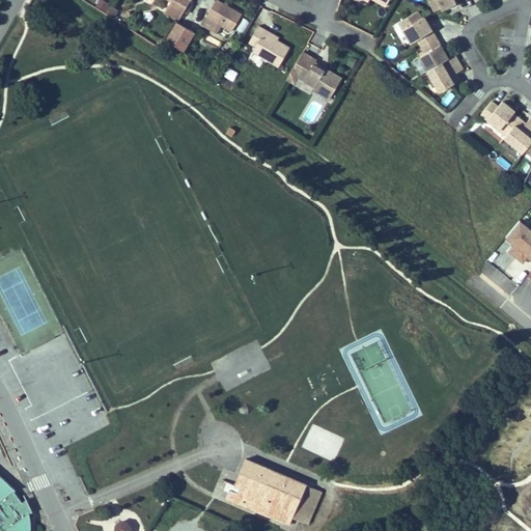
[(111,5),(103,0),(101,0),(96,6),(107,12),(111,5)]
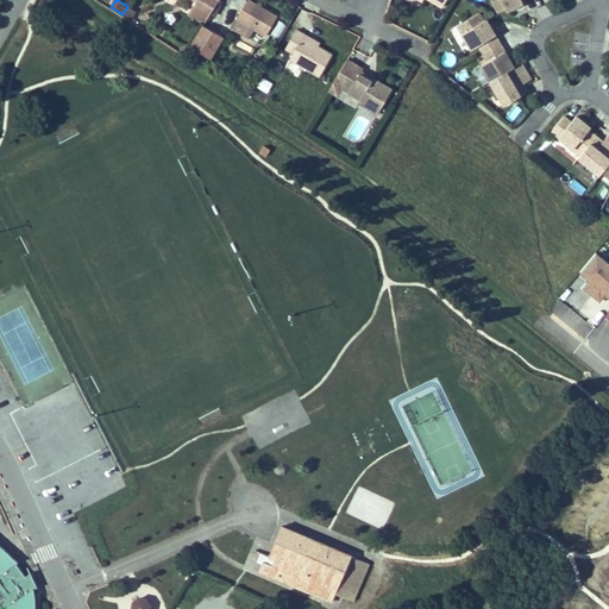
[(195,0),(198,1),(193,11),(190,14),(207,24),(208,19),(219,0),(195,0)]
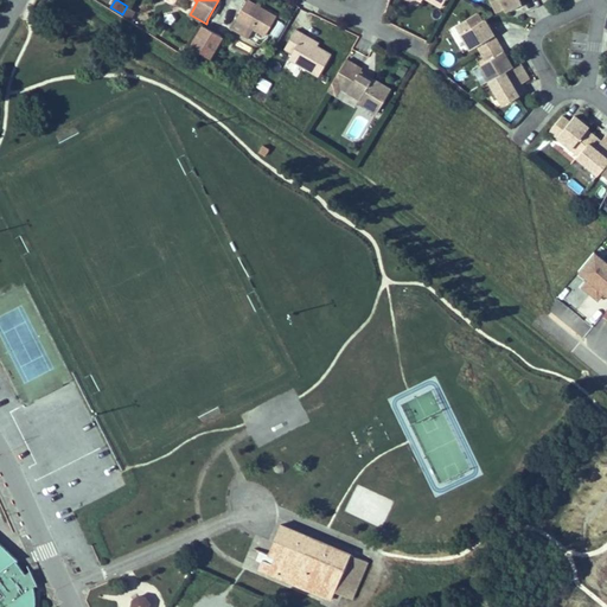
[(276,17),(247,0),(237,19),(266,36),(276,17)]
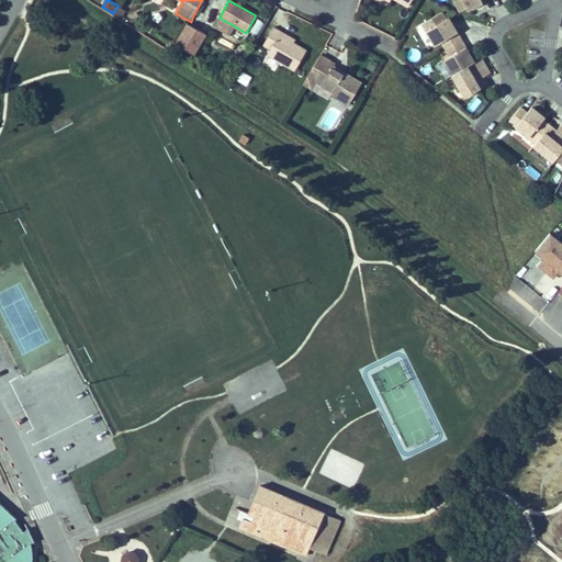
[(486,0),(454,0),(459,11),(468,9),(468,11),(484,6),(483,1),(486,0)]
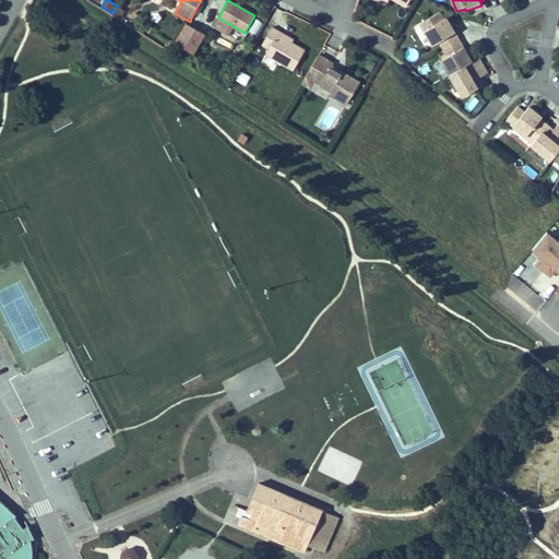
[(442,50),(460,42),(448,20),(445,21),(441,13),(427,22),(421,24),(426,32),(435,46),(438,44),(442,50)]
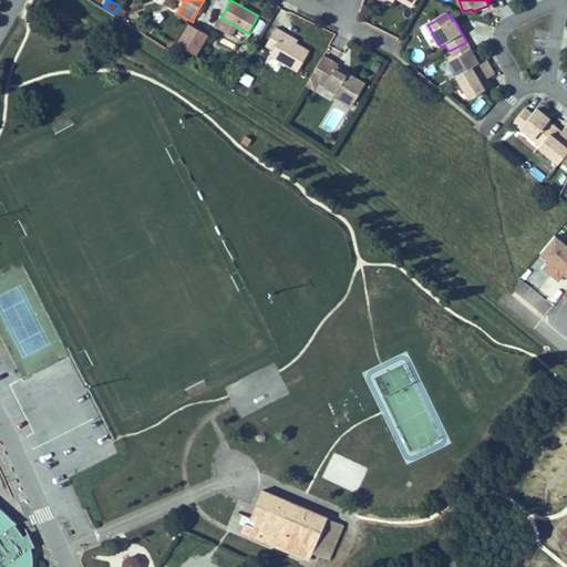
[(237,27),(222,18),(216,27),(233,35),(237,27)]
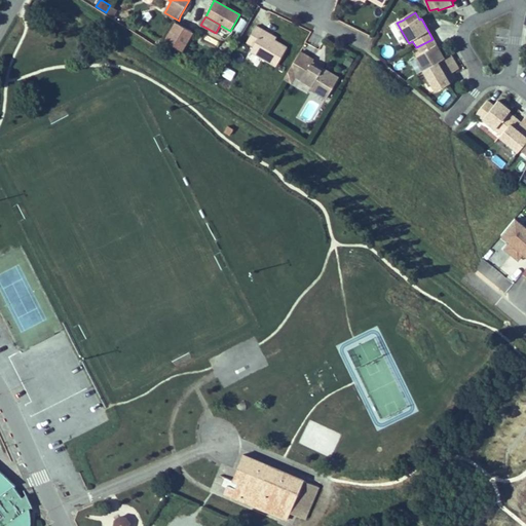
[(192,34),(175,24),(163,43),(181,52),(192,34)]
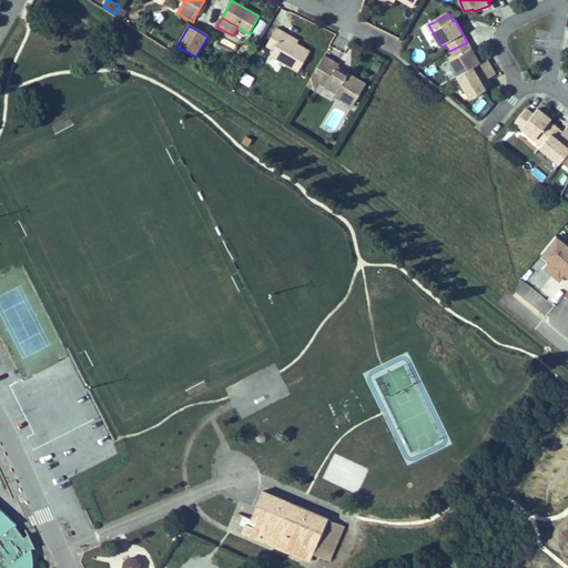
[(283,33),(275,29),(265,48),(272,51),(269,58),(282,64),(297,73),(308,52),(296,44),(297,42),(283,33)]
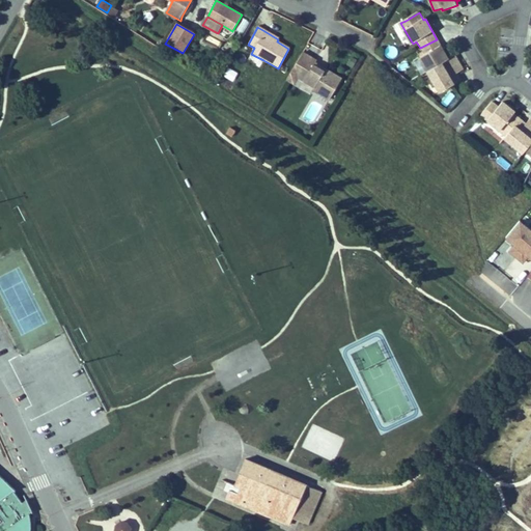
[(437,39),(420,48),(424,56),(420,58),(428,73),(448,60),(437,39)]
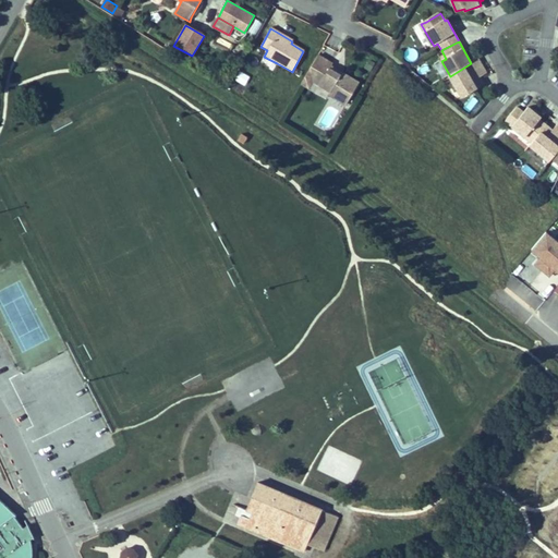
[(347,73),(341,70),(332,65),(334,63),(319,55),(312,69),(303,84),(311,88),(315,81),(332,91),(331,94),(349,104),(361,81),(347,73)]
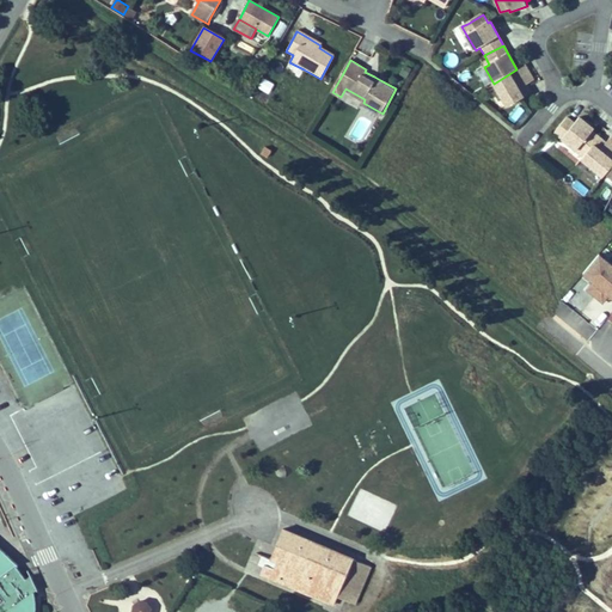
[(516,69),(494,84),(507,106),(526,97),(532,93),(527,85),(534,81),(525,65),(516,69)]
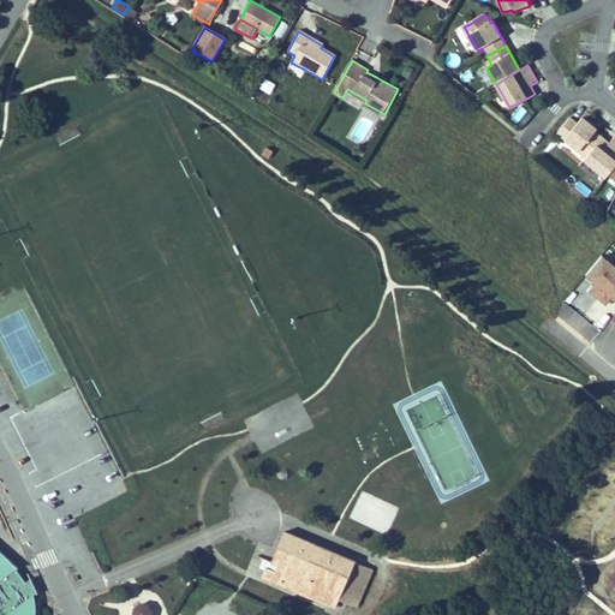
[(484,70),(478,72),(483,81),(489,78),(484,70)]
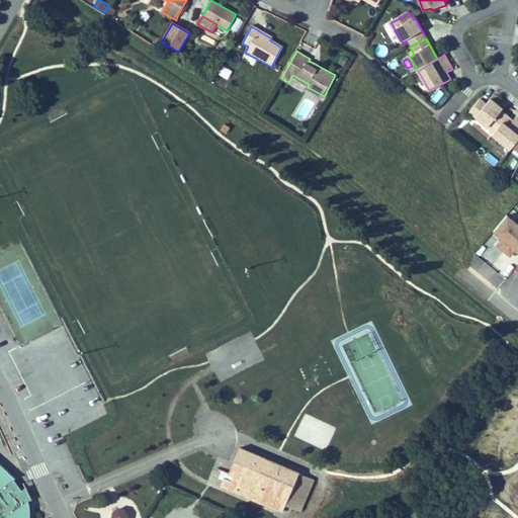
[(218,75),(228,80),(232,71),(223,66),(218,75)]
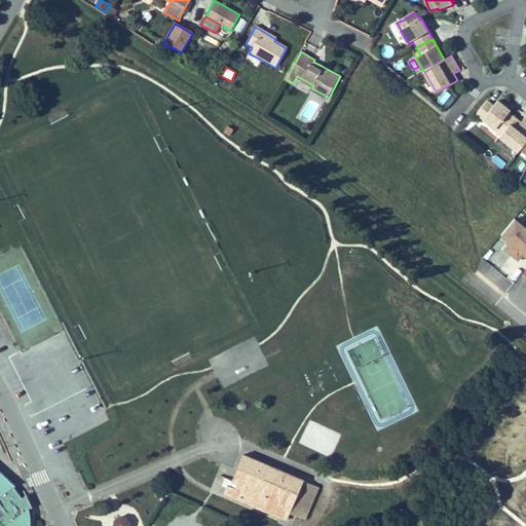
[(525,119),(520,127),(514,122),(517,119),(511,114),(513,112),(500,102),(496,107),(490,102),(479,114),(485,119),(483,122),(495,133),(498,128),(503,134),(499,140),(518,155),(520,153),(525,157),(525,119)]
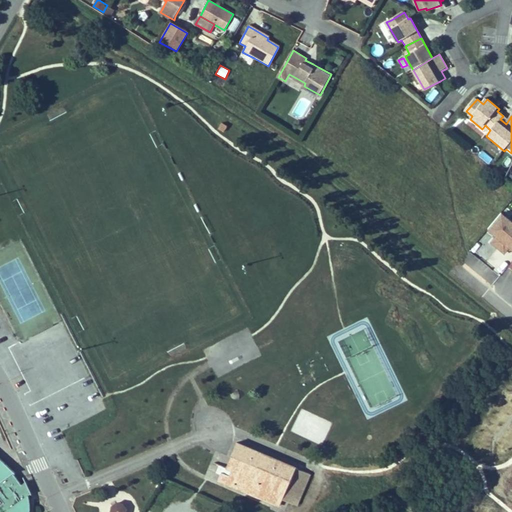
[(511,222),(502,213),(487,231),(493,236),(508,248),(511,251),(511,222)]
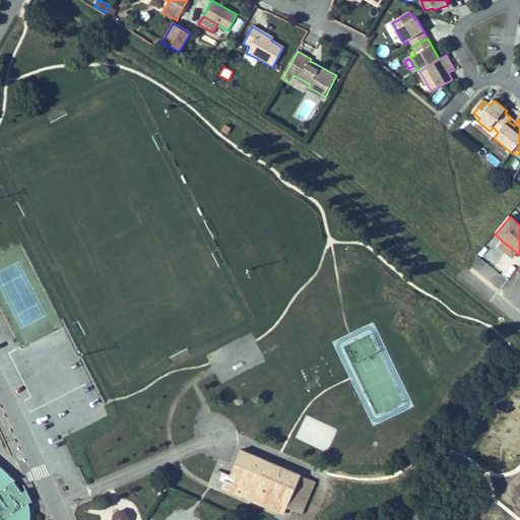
[(516,252),(501,240),(497,245),(512,257),(516,252)]
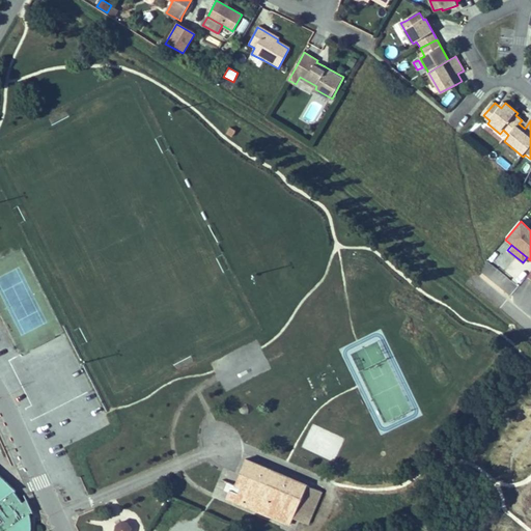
[(310,424),(302,449),(335,460),(344,437),(310,424)]
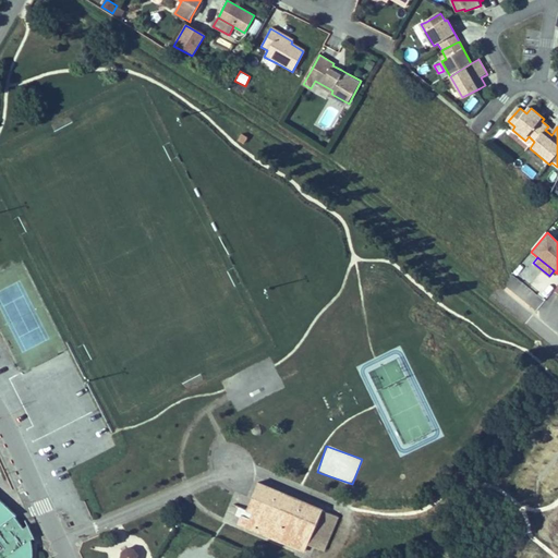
[(258,482),(247,509),(254,511),(251,518),(246,516),(240,518),(238,523),(296,547),(308,542),(325,548),(339,514),(258,482)]
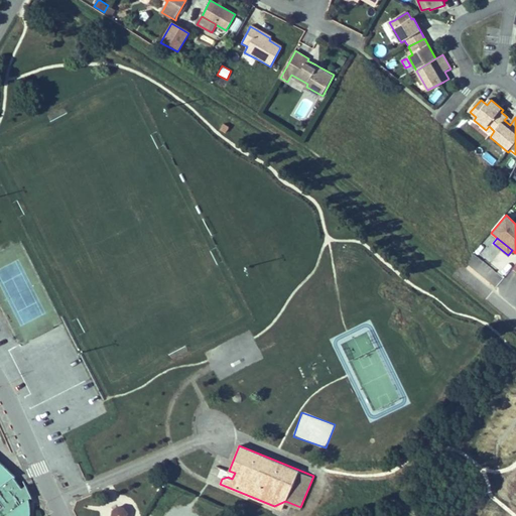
[(17,475),(0,459),(0,496),(7,506),(0,511),(0,515),(32,515),(33,515),(33,512),(33,507),(32,503),(31,498),(34,496),(29,485),(24,488),(16,476),(17,475)]
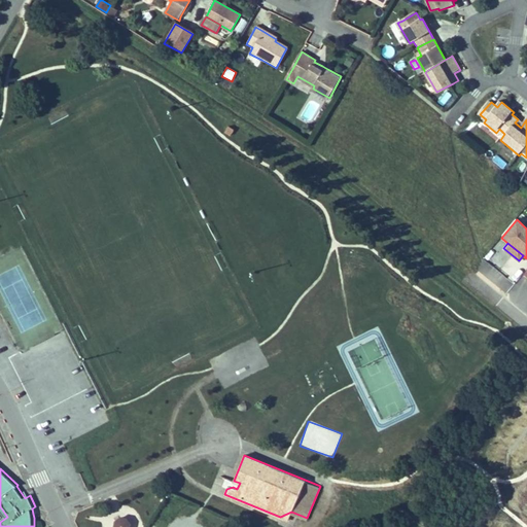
[(240,483),(234,481),(225,478),(222,487),(226,489),(233,487),(237,489),(240,483)]
